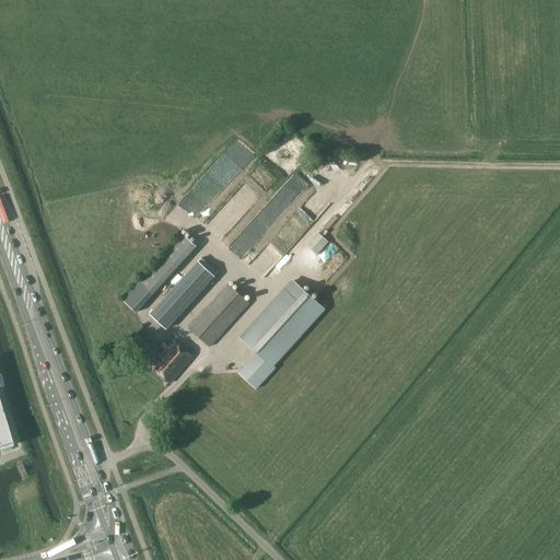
[(304,245),(315,256),(329,243),(318,232),(304,245)]
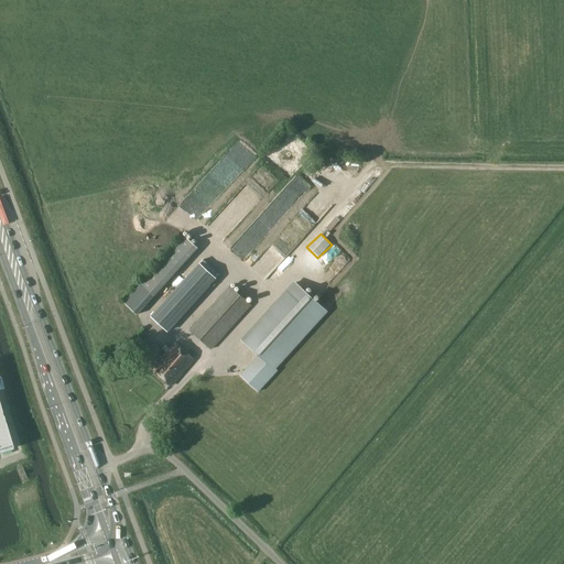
[(197,249),(184,236),(123,303),(137,315),(197,249)]
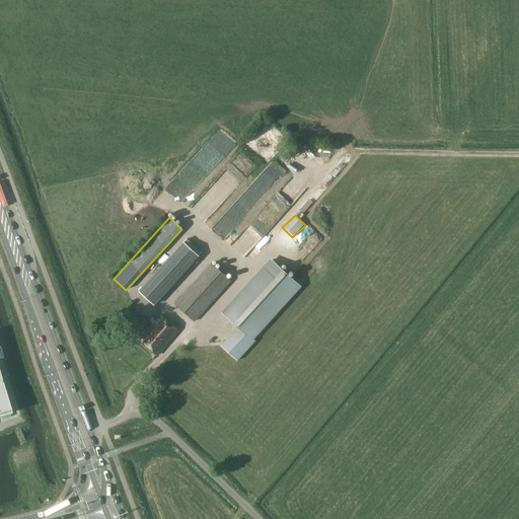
[(313,250),(323,239),(315,232),(305,242),(313,250)]
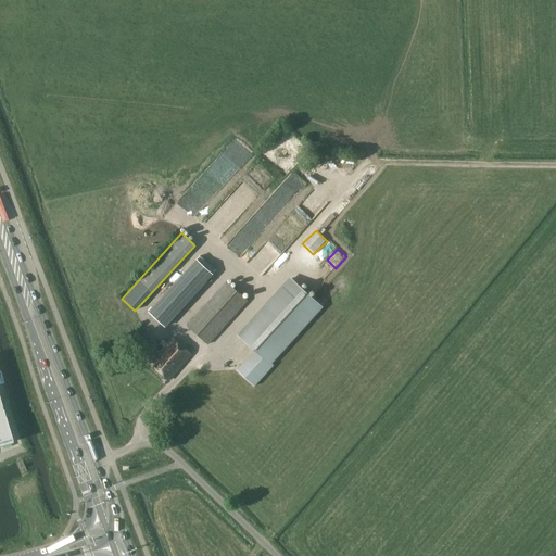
[(200,256),(197,260),(213,275),(216,270),(200,256)]
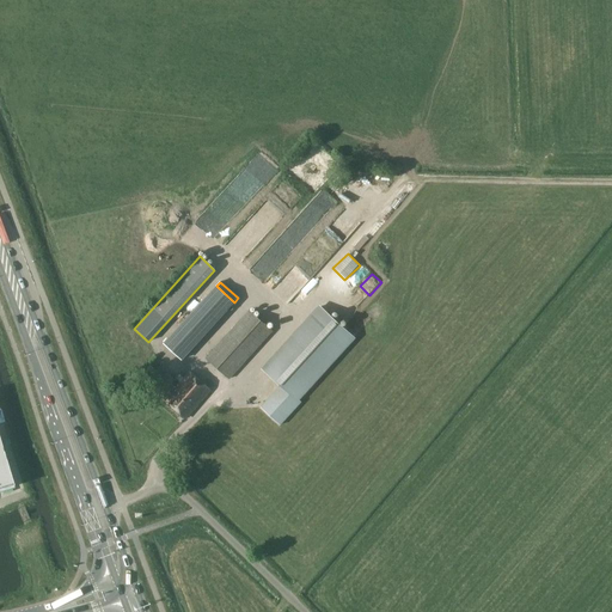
[(221,292),(171,349),(184,361),(234,304),(221,292)]
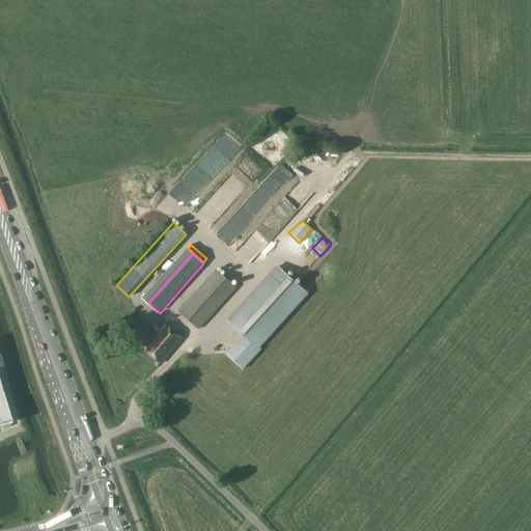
[(228,322),(243,335),(226,354),(243,369),(260,350),(257,347),(306,292),(278,267),(228,322)]
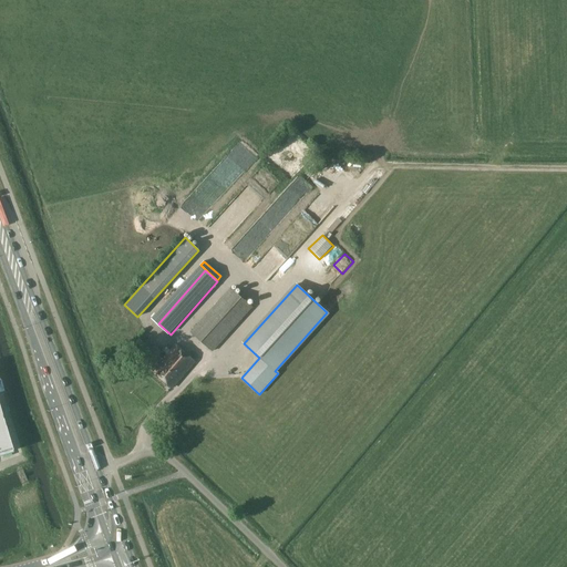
[(191,332),(213,352),(253,307),(232,288),(191,332)]
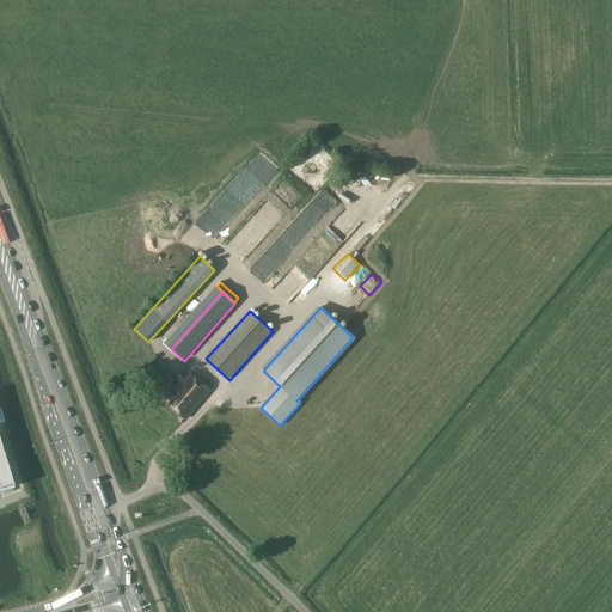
[(158,373),(150,366),(140,378),(148,385),(158,373)]
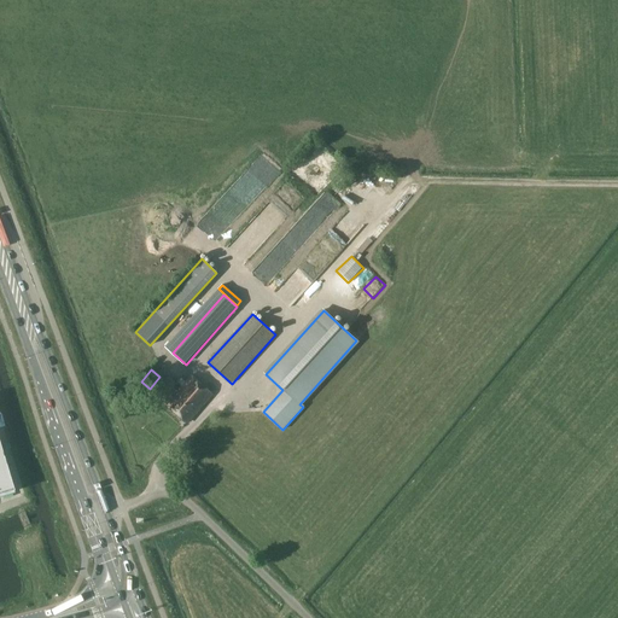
[(164,398),(169,394),(173,389),(176,384),(169,377),(156,391),(164,398)]
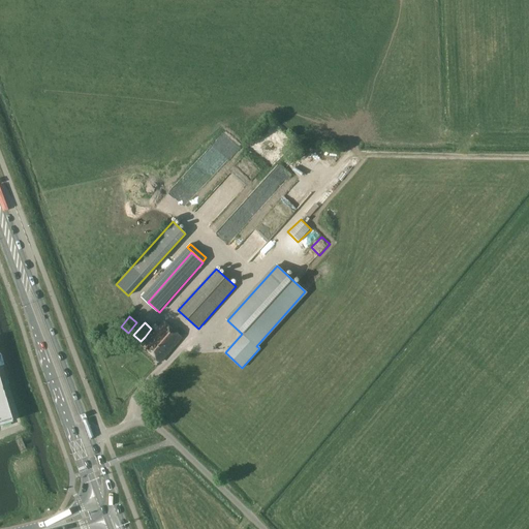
[(145,337),(148,340),(144,346),(160,362),(182,339),(164,322),(152,336),(148,333),(145,337)]
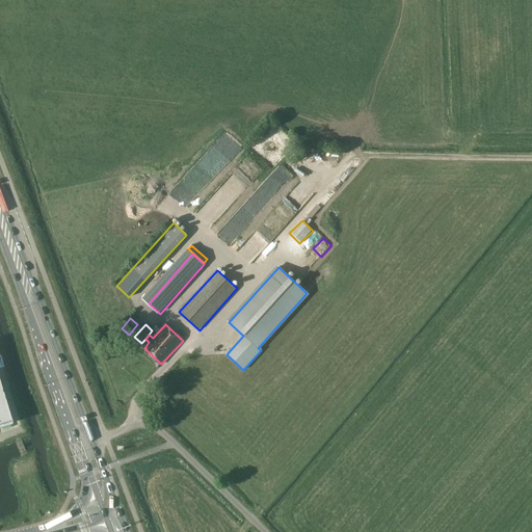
[(0,424),(10,421),(0,384),(0,424)]
